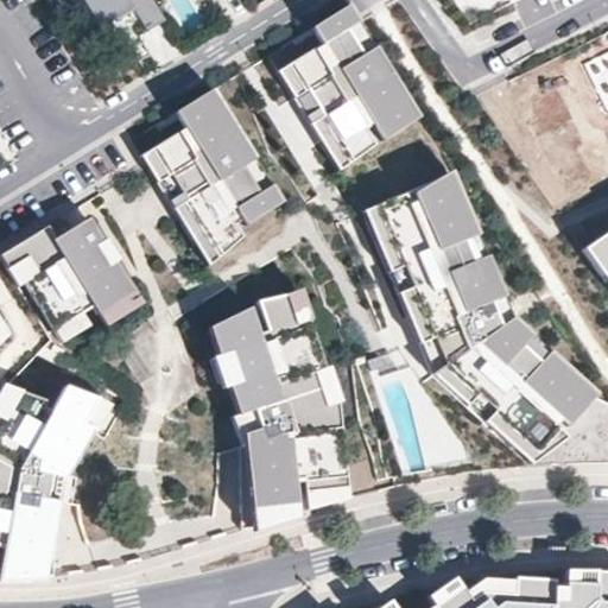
[(165,17),(154,0),(84,0),(101,25),(133,5),(149,27),(165,17)]
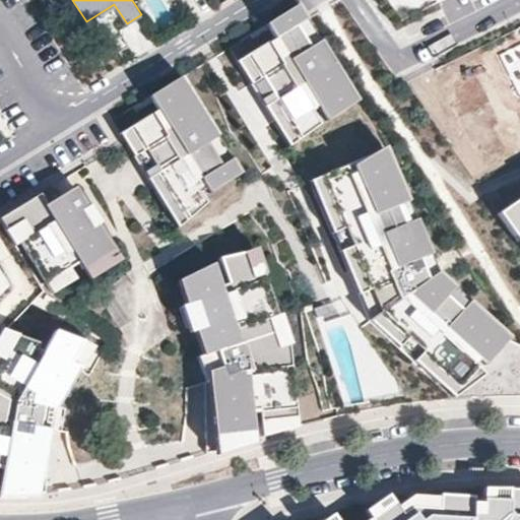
[(297,22),(308,15),(300,1),(275,15),(278,20),(269,25),(275,36),(297,22)]
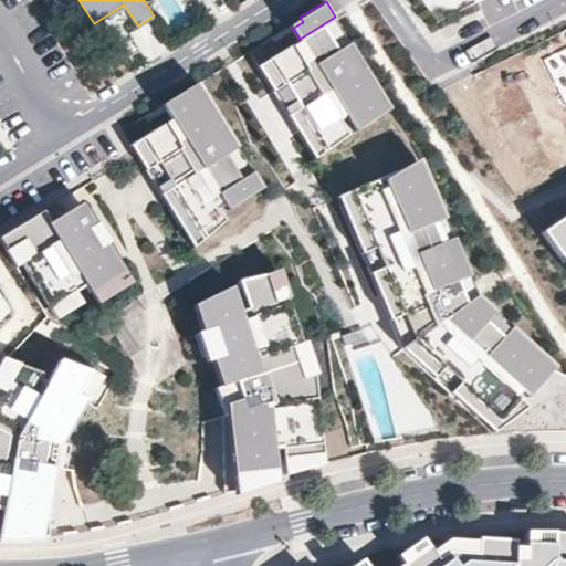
[(392,105),(335,17),(323,24),(378,114),(392,105)]
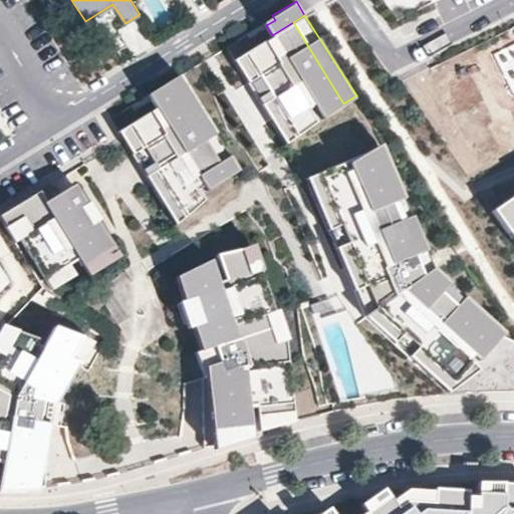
[(343,103),(293,22),(272,35),(246,51),(297,135),(317,120),(309,107),(314,104),(322,116),(343,103)]
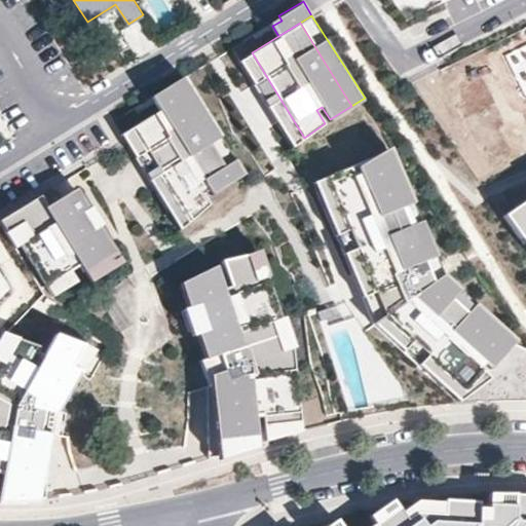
[(525,44),(503,54),(525,99),(525,44)]
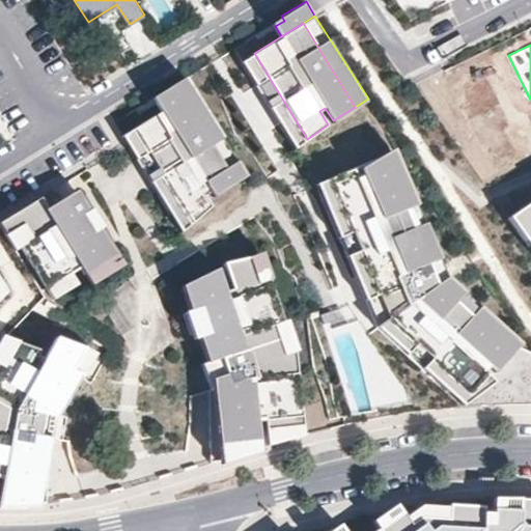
[(307,139),(254,53),(242,60),(296,148),(307,139)]
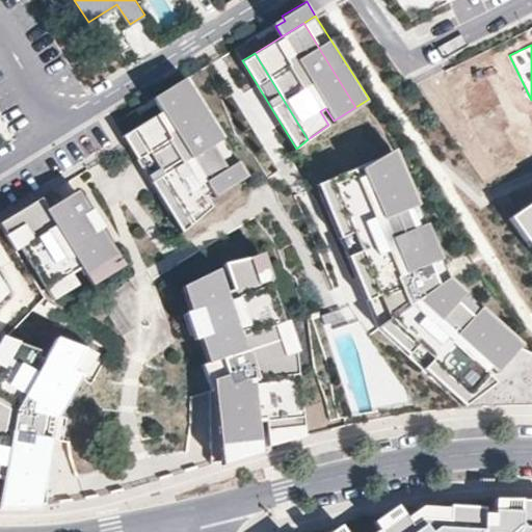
[(184,97),(195,89),(186,75),(162,90),(165,95),(155,101),(161,110),(184,97)]
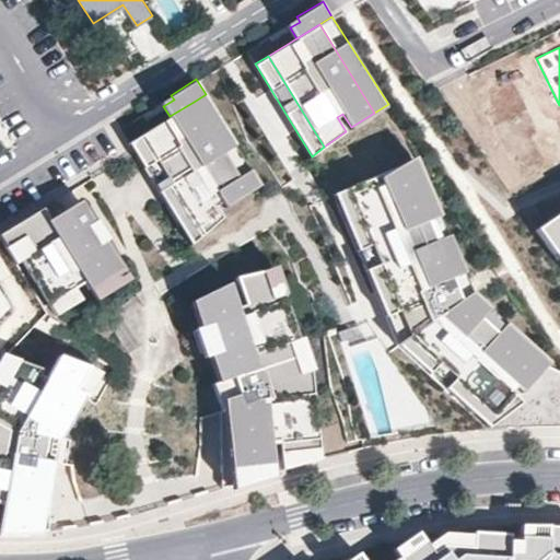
[(535,132),(511,83),(476,98),(508,160),(533,149),(528,139),(535,132)]
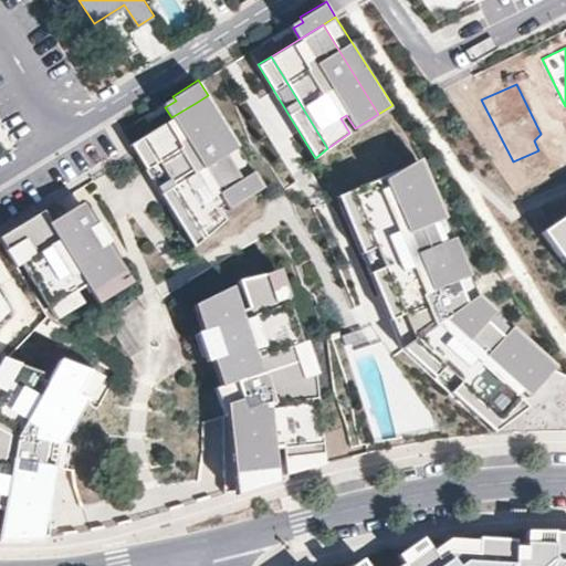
[(263,185),(208,95),(196,103),(251,192),(263,185)]
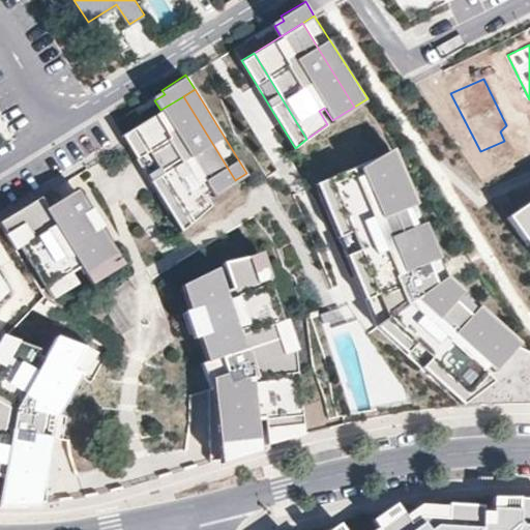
[(235,180),(183,96),(160,110),(134,126),(192,221),(211,204),(205,193),(210,189),(213,194),(235,180)]
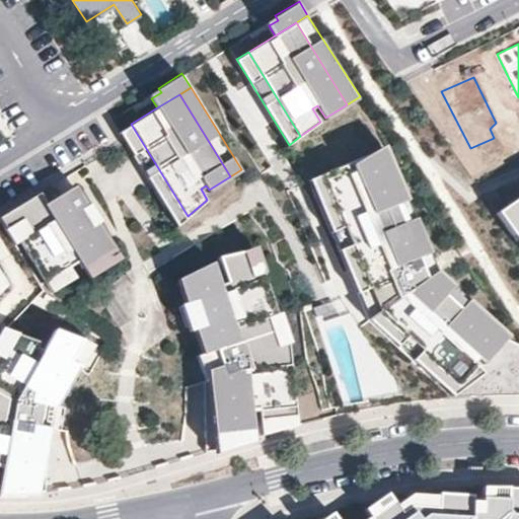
[(188,216),(131,124),(121,131),(177,225),(188,216)]
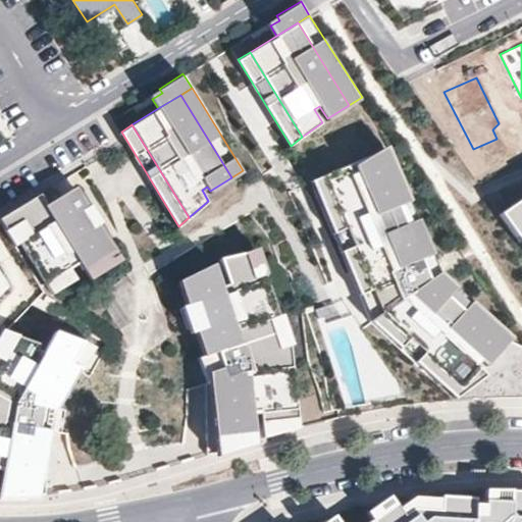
[(516,334),(441,270),(388,147),(377,152),(379,157),(431,278),(503,340),(485,359),(490,364),(516,334)]
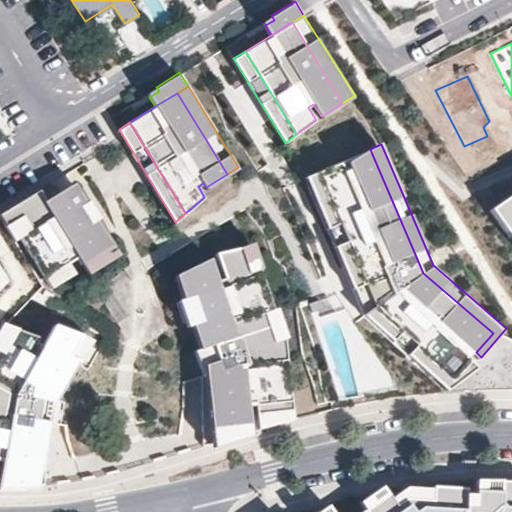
[(349,164),(372,154),(370,149),(347,159),(349,164)]
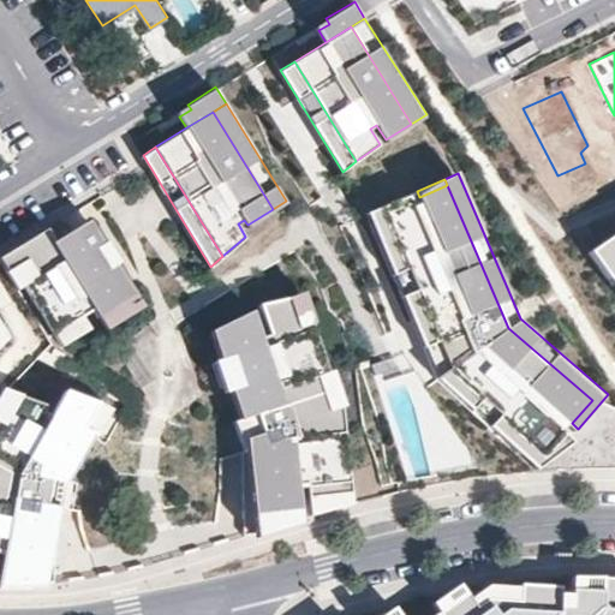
[(508,328),(447,185),(413,199),(410,193),(382,206),(453,368),(548,451),(554,455),(578,437),(568,429),(572,423),(592,400),(508,328)]
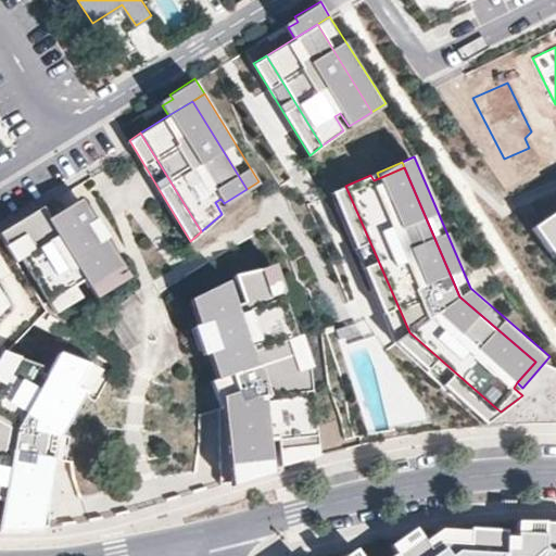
[(409,332),(345,186),(333,191),(397,341),(489,420),(501,412),(495,407),(409,332)]
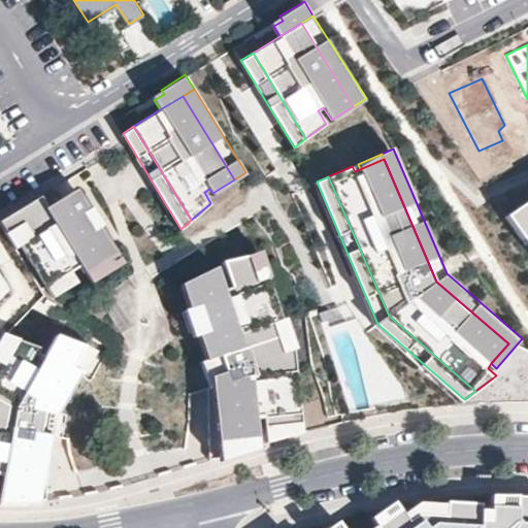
[(118,252),(77,187),(50,204),(42,193),(0,219),(0,220),(15,246),(22,242),(48,286),(72,270),(83,264),(87,271),(92,267),(118,252)]
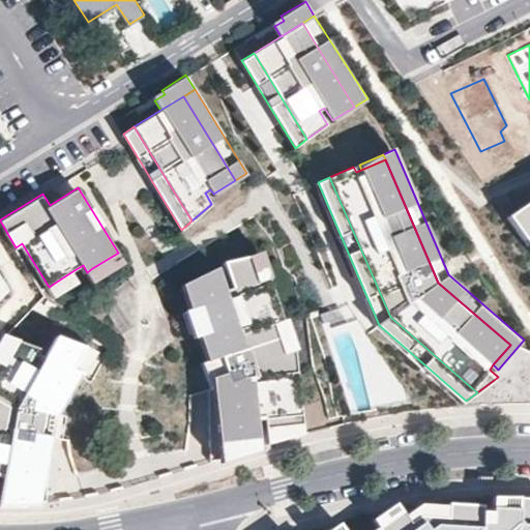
[(61,198),(54,187),(42,194),(50,205),(61,198)]
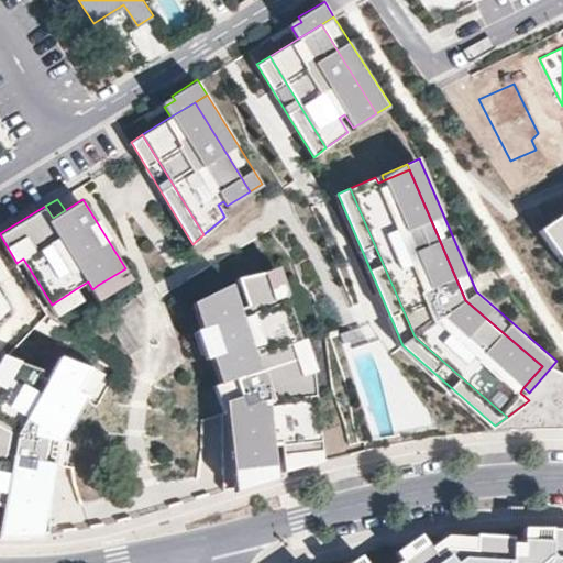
[(562,265),(562,212),(539,231),(562,265)]
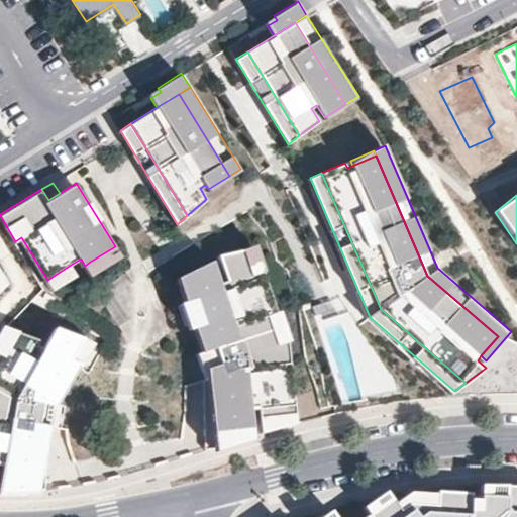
[(97,273),(121,257),(115,246),(90,262),(97,273)]
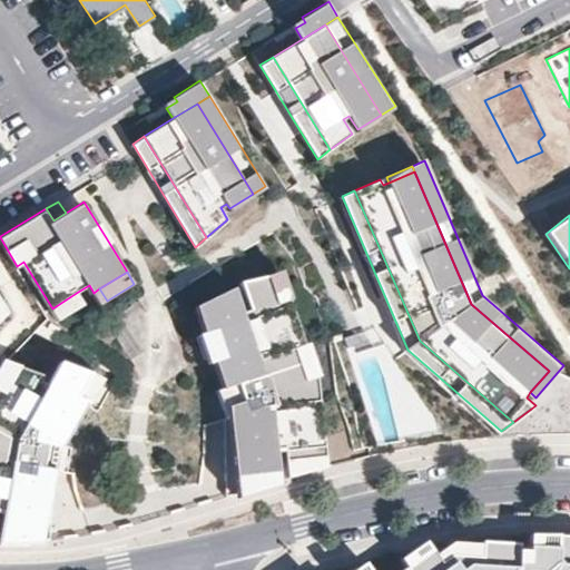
[(290,302),(282,275),(272,277),(279,304),(290,302)]
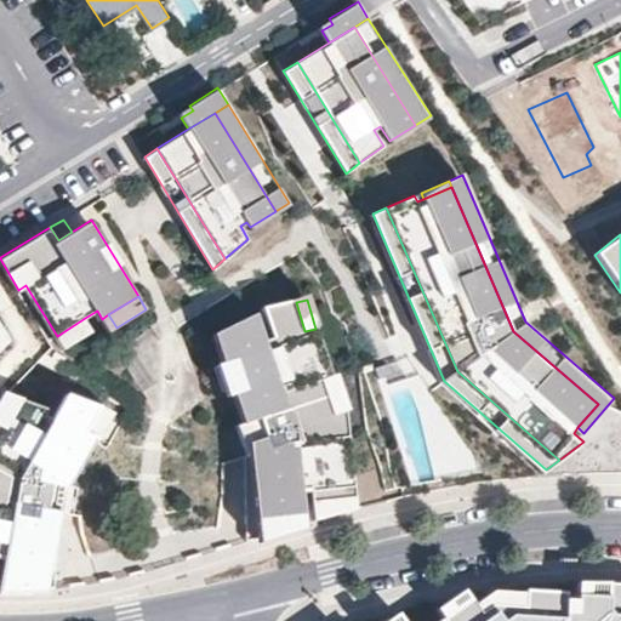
[(331,417),(320,383),(331,380),(315,329),(305,331),(296,302),(267,312),(274,335),(267,337),(258,312),(216,334),(226,363),(233,362),(241,391),(234,392),(244,425),(256,421),(265,450),(250,455),(246,456),(246,536),(296,520),(296,518),(298,518),(296,494),(305,494),(306,503),(352,499),(343,414),(331,417)]
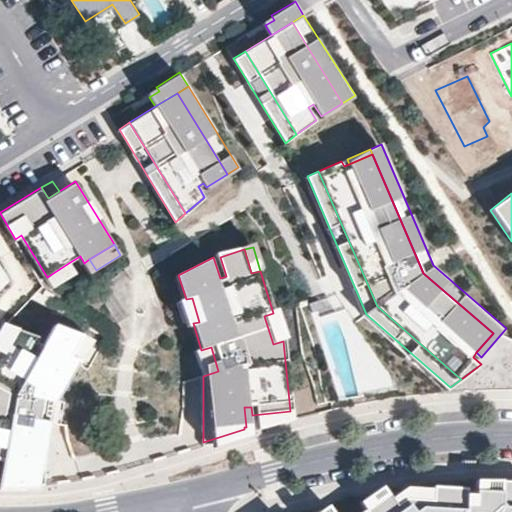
[(77,273),(70,262),(47,277),(53,288),(77,273)]
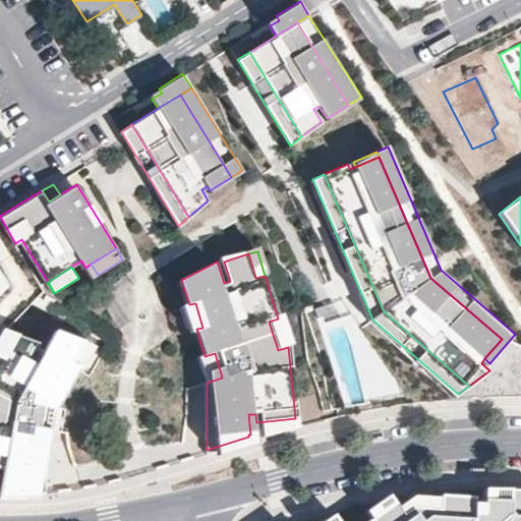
[(203,328),(195,303),(189,304),(180,307),(187,332),(196,329),(203,328)]
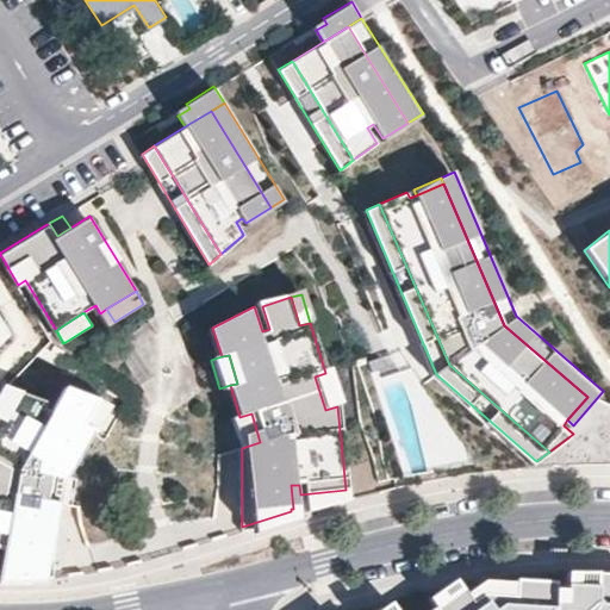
[(335,408),(325,373),(315,377),(325,410),(335,408)]
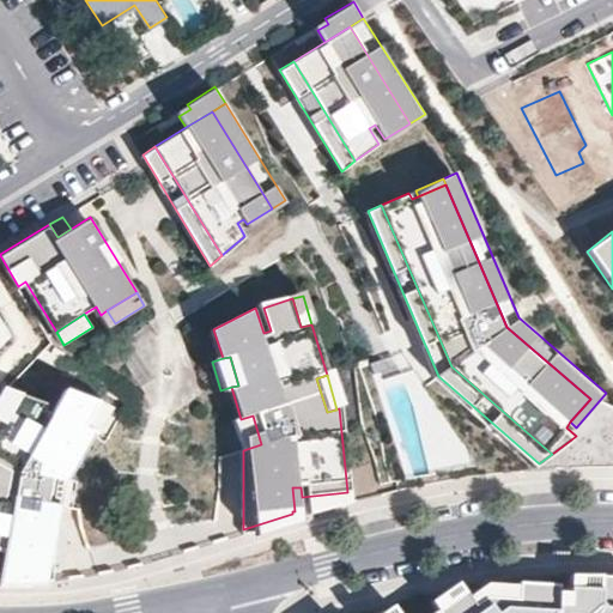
[(0,418),(5,422),(20,393),(6,388),(0,398),(0,418)]
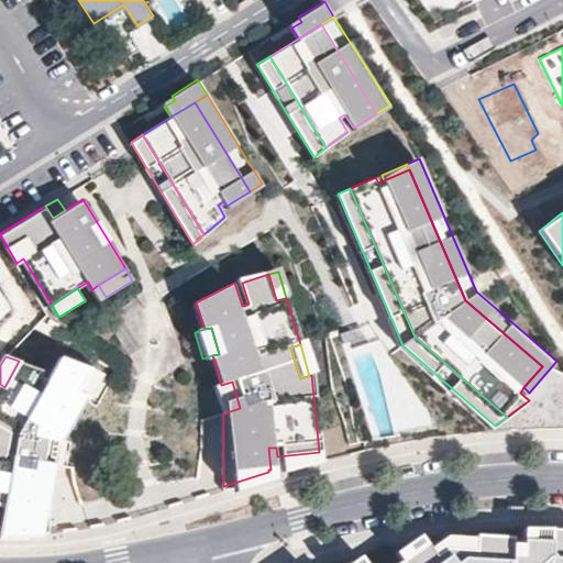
[(58,441),(96,372),(58,357),(46,379),(40,375),(43,370),(19,361),(4,387),(0,384),(0,505),(3,506),(1,517),(4,518),(1,532),(47,531),(52,461),(56,440),(58,441)]
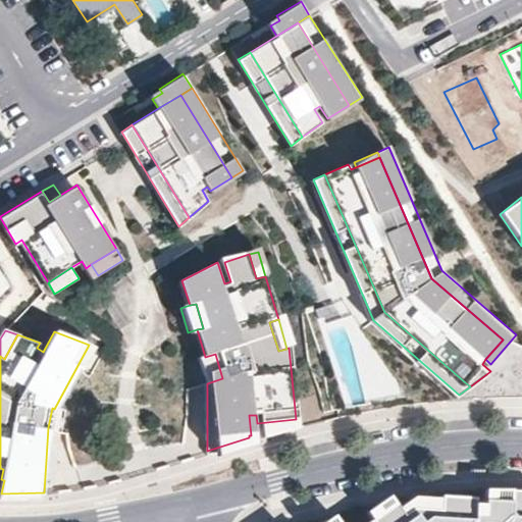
[(222,378),(215,354),(205,357),(198,359),(203,376),(209,374),(210,382),(222,378)]
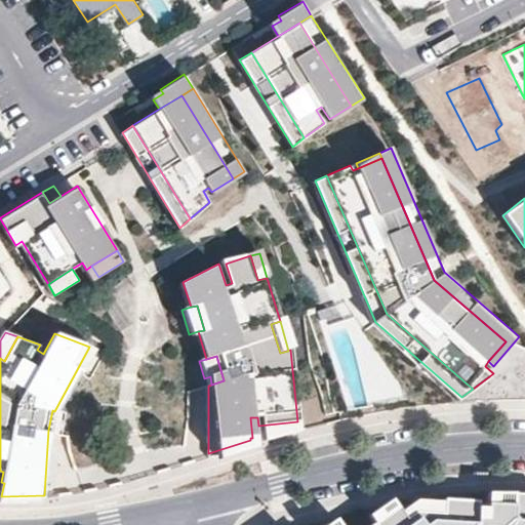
[(259,439),(298,429),(297,421),(258,426),(259,439)]
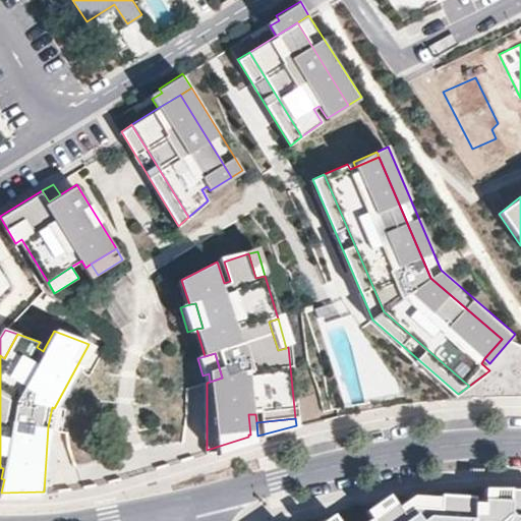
[(364,520),(338,520),(333,512),(296,520),(520,520),(520,486),(509,487),(508,499),(481,498),(481,502),(472,501),(472,496),(439,494),(438,508),(410,506),(401,513),(393,502),(364,520)]
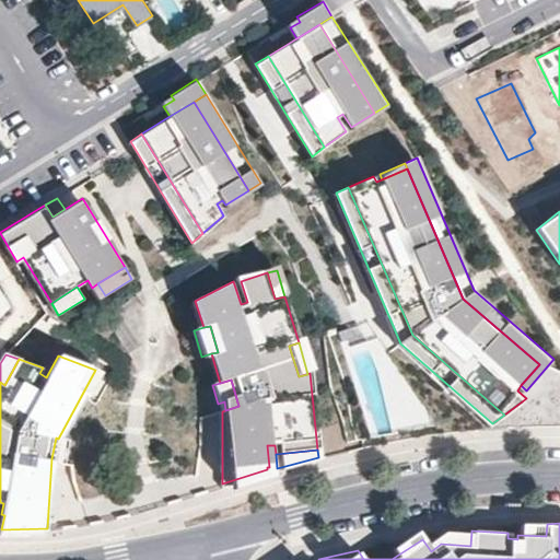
[(546,536),(547,524),(518,524),(517,535),(546,536)]
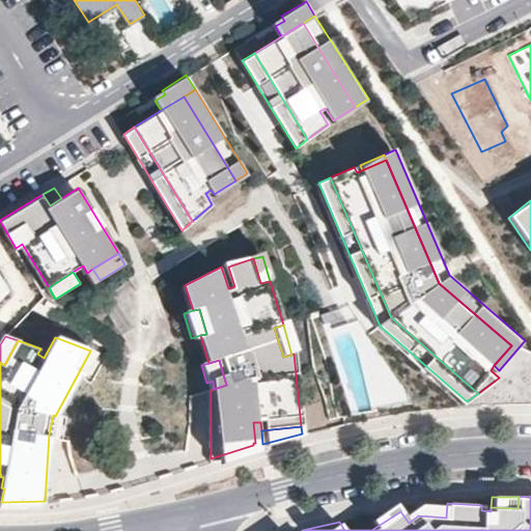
[(446,518),(447,503),(434,503),(406,507),(400,511),(409,523),(418,515),(446,518)]
